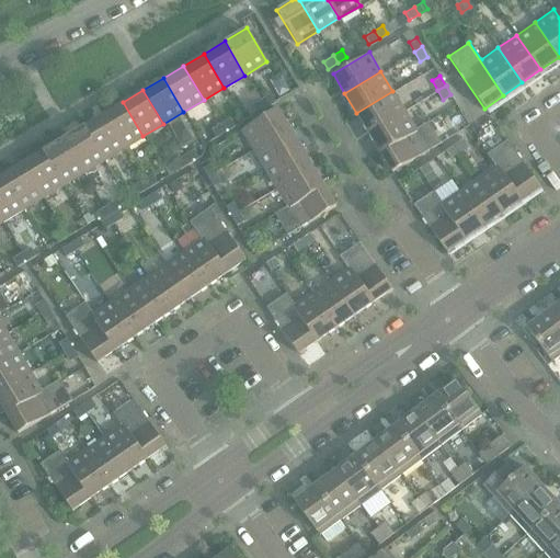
[(368,132),(404,111),(392,91),(356,113),(368,132)]
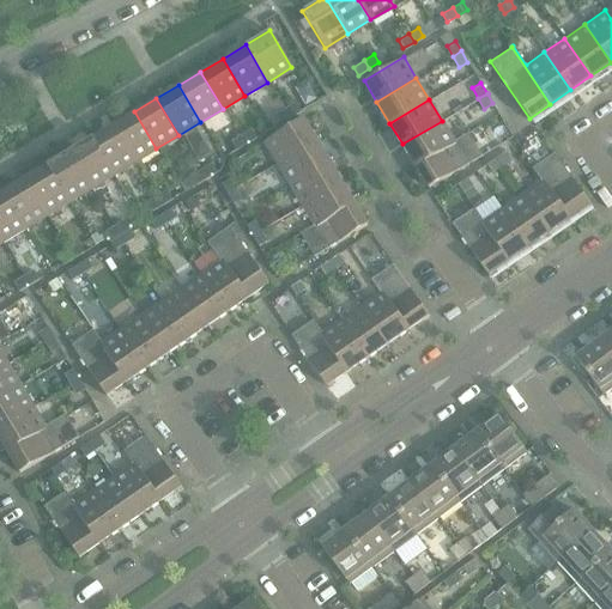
[(279,122),(300,110),(295,102),(274,114),(279,122)]
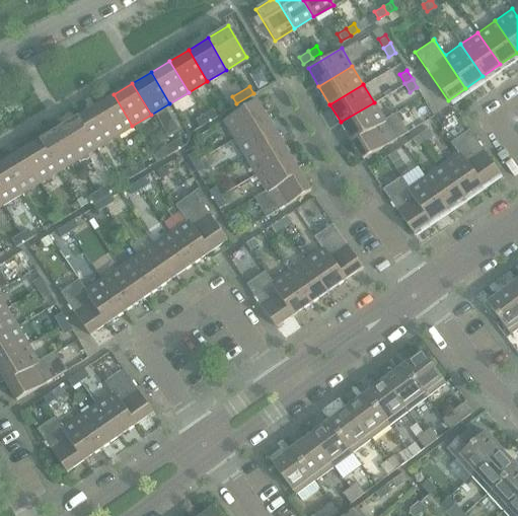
[(94,105),(114,137),(132,126),(114,94),(94,105)]
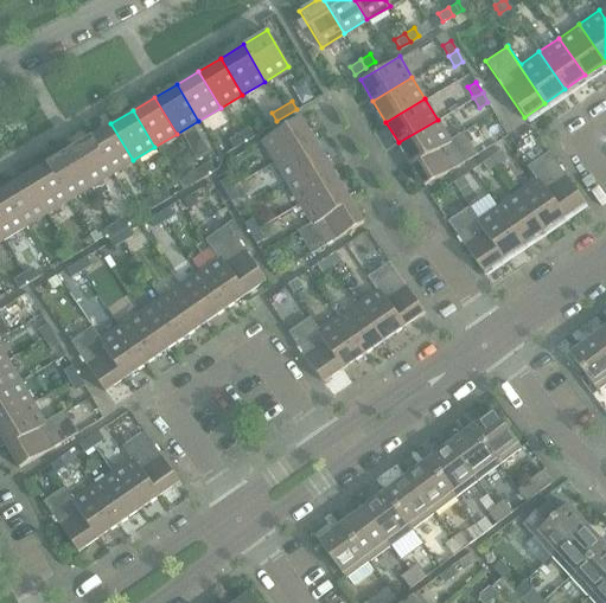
[(273,161),(312,138),(299,116),(260,140),(273,161)]
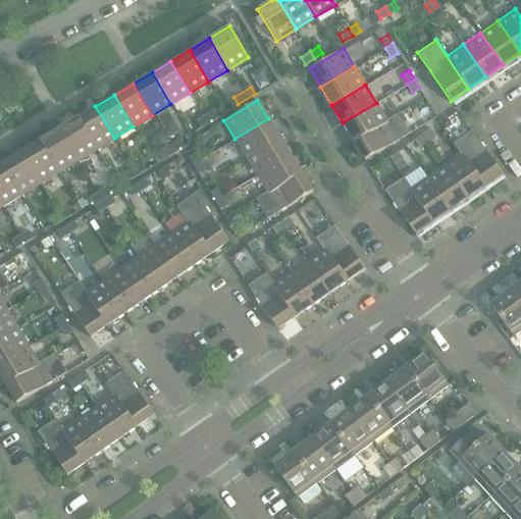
[(353,141),(398,113),(398,112),(385,119),(376,103),(343,122),(353,141)]
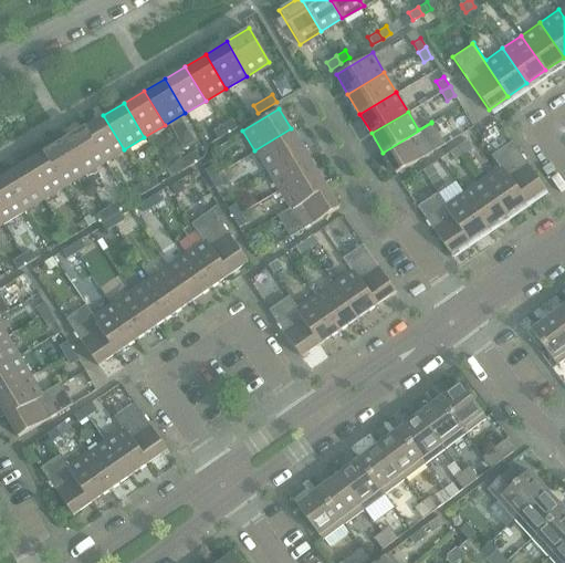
[(83,127),(103,162),(124,149),(103,115),(83,127)]
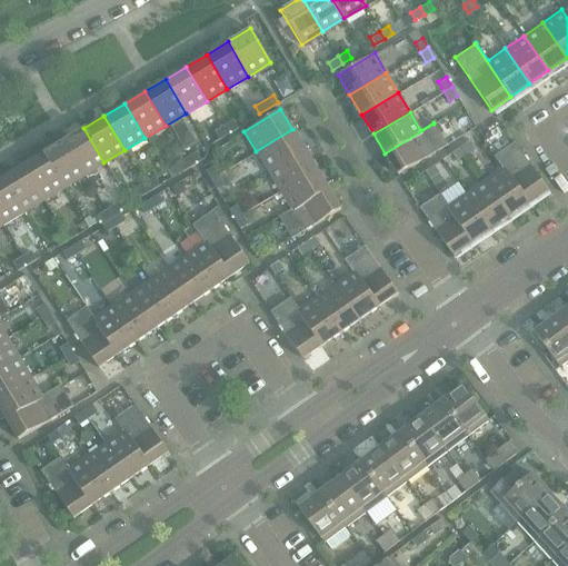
[(196,141),(181,118),(169,125),(183,148),(196,141)]
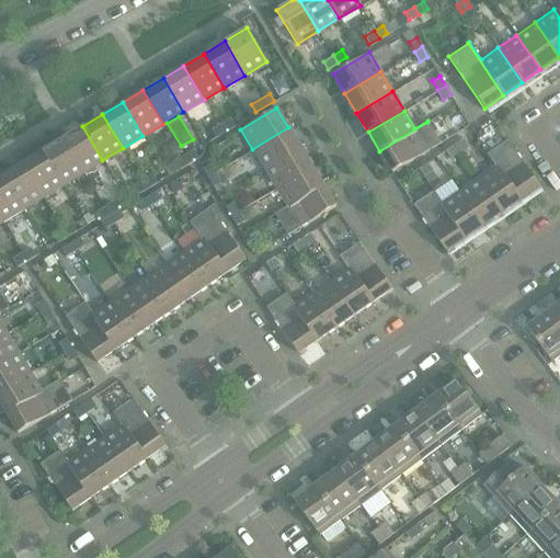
[(219,123),(224,131),(233,125),(229,117),(219,123)]
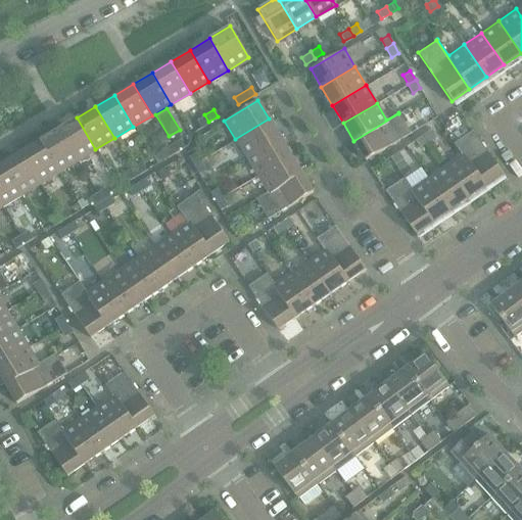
[(365,159),(410,132),(398,113),(353,141),(365,159)]
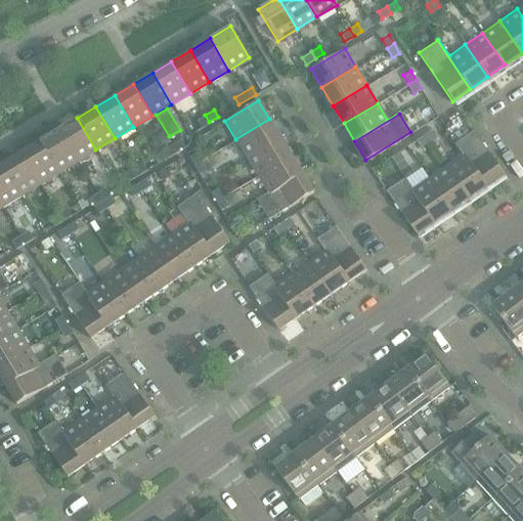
[(209,122),(205,115),(197,120),(201,127),(209,122)]
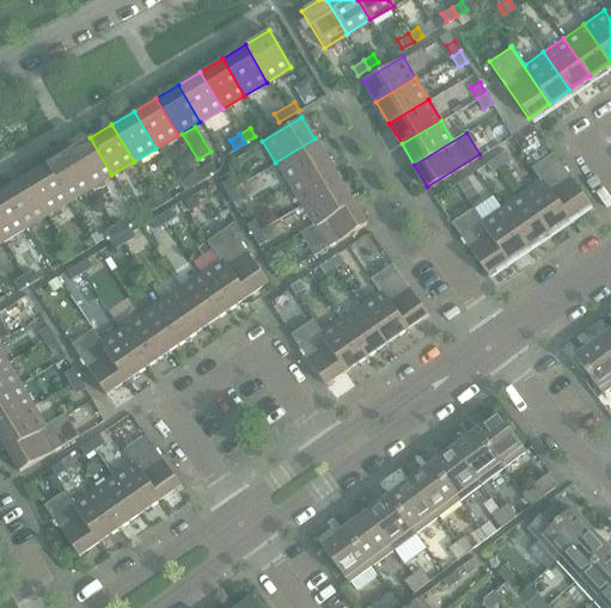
[(67,151),(90,188),(111,174),(90,137),(67,151)]
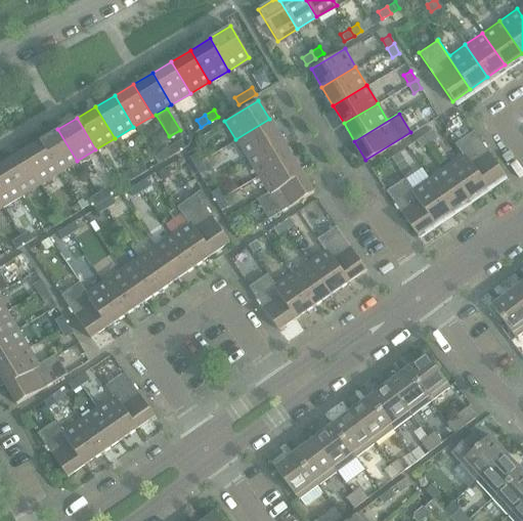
[(447,118),(441,122),(445,128),(449,126),(449,121),(447,118)]
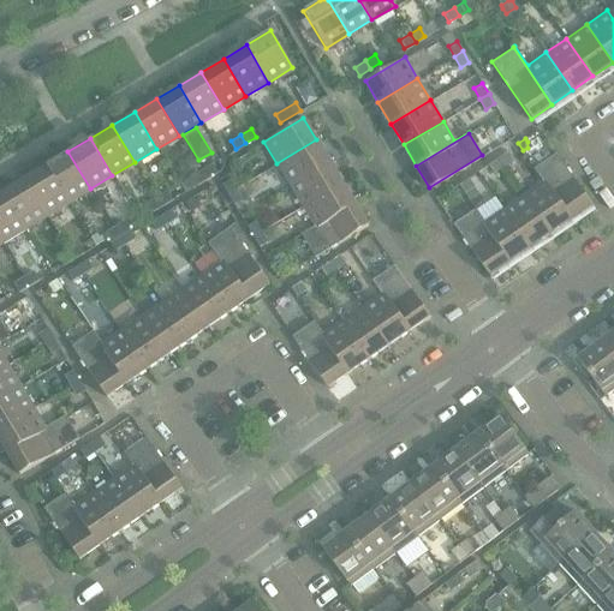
[(290,184),(329,161),(316,139),(276,163),(290,184)]
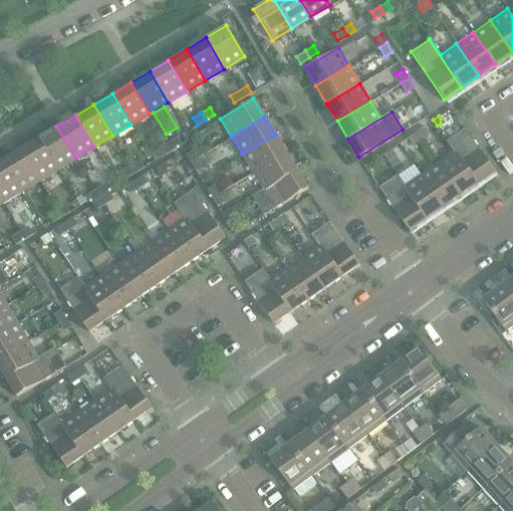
[(415,131),(420,138),(428,132),(424,124),(415,131)]
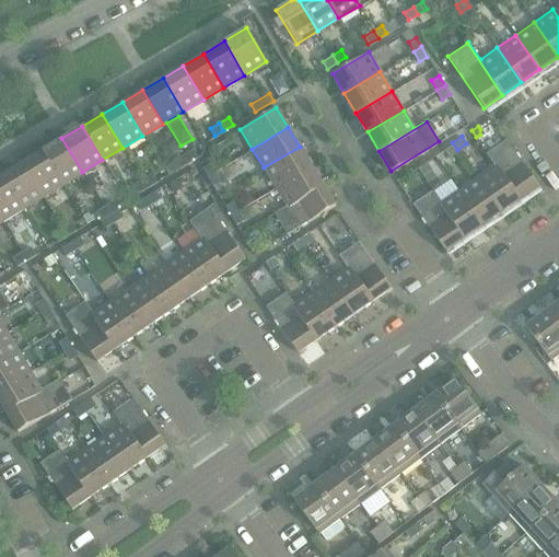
[(42,150),(61,185),(82,172),(61,138),(42,150)]
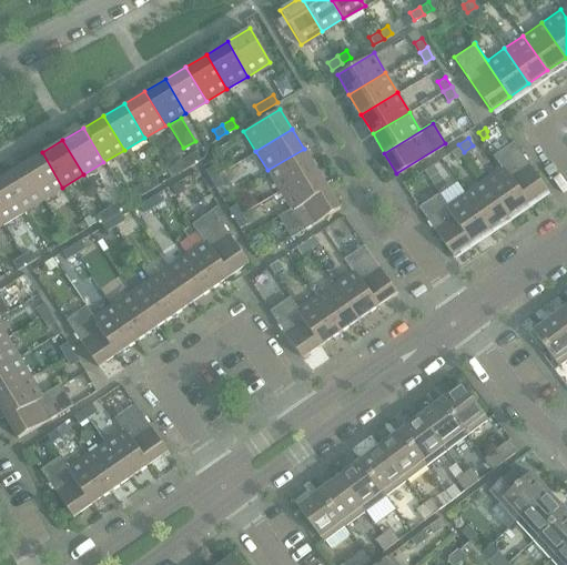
[(546,188),(513,141),(494,154),(526,201),(546,188)]
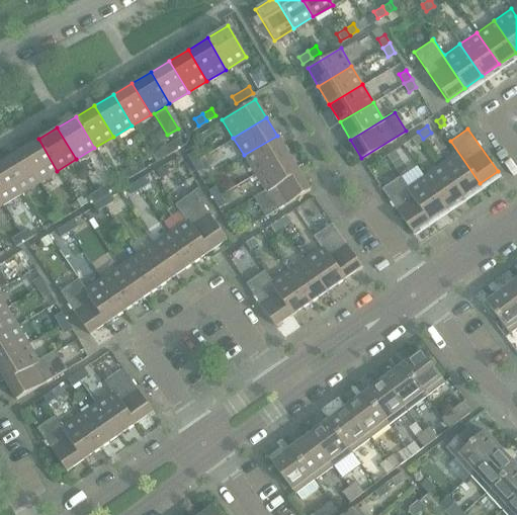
[(423,139),(418,132),(410,138),(415,145),(423,139)]
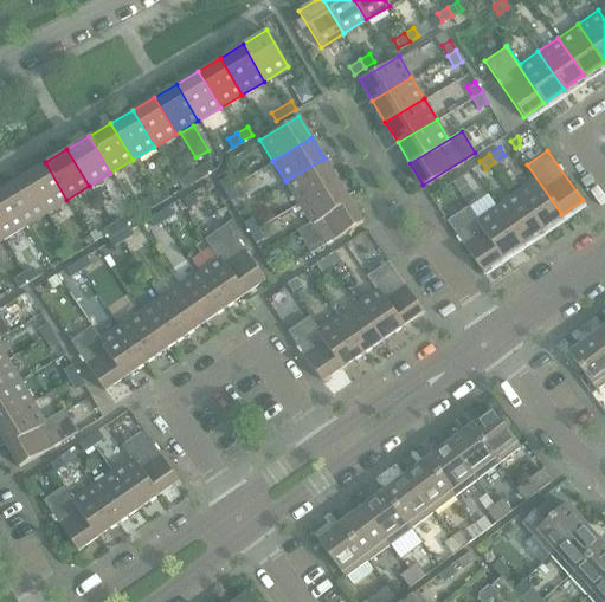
[(297,202),(336,179),(324,159),(285,181),(297,202)]
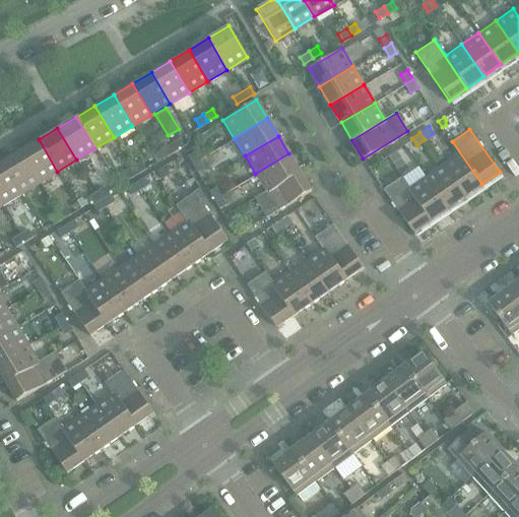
[(170,143),(174,150),(183,145),(179,138),(170,143)]
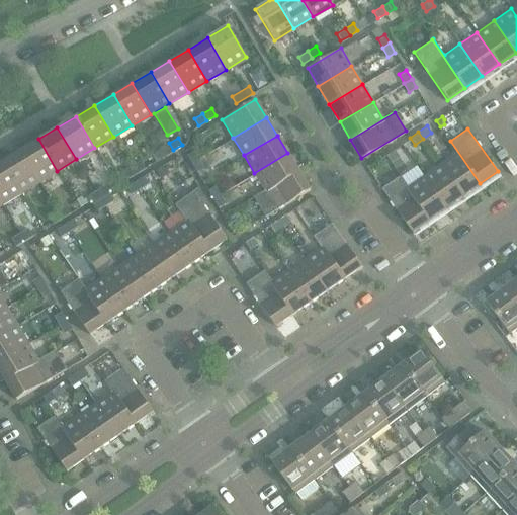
[(19,151),(38,182),(57,171),(38,139),(19,151)]
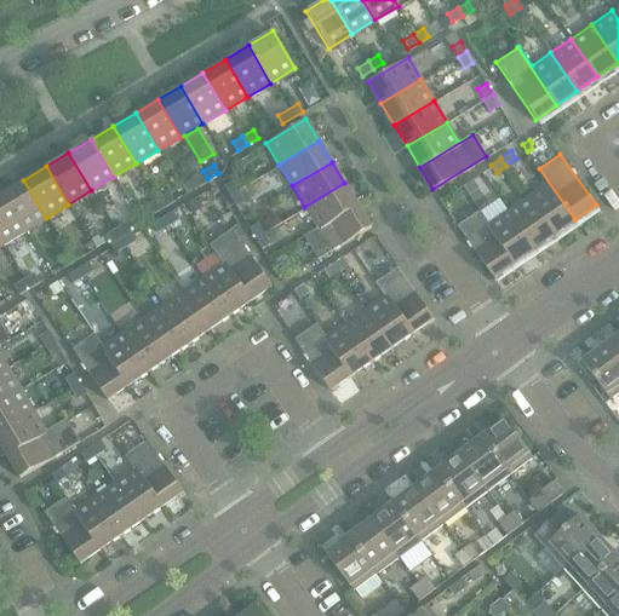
[(528,195),(554,234),(574,219),(539,168),(538,170),(546,182),(528,195)]
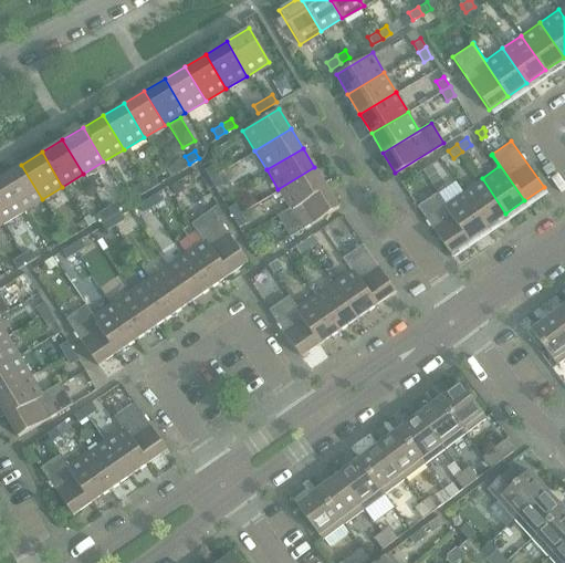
[(189,164),(185,156),(176,162),(180,169),(189,164)]
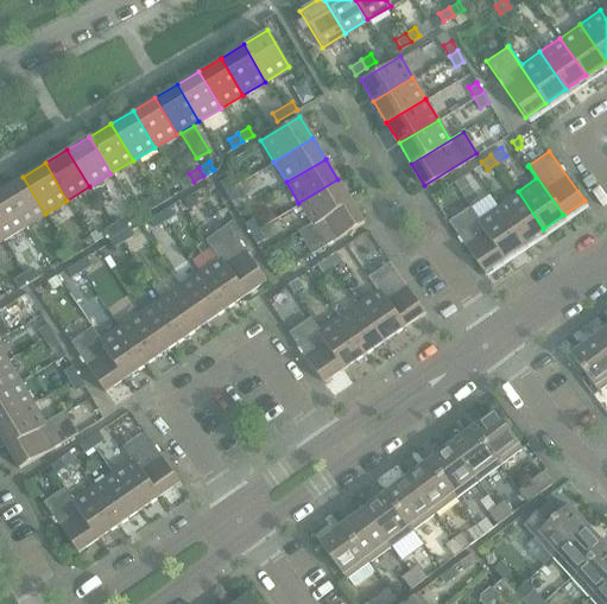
[(462,175),(453,182),(459,190),(468,183),(462,175)]
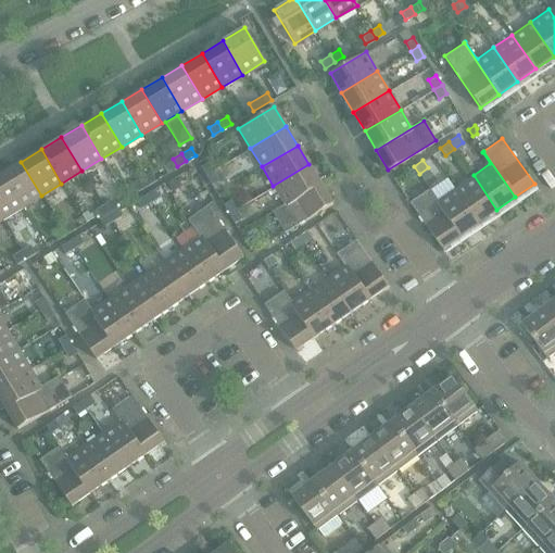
[(204,174),(212,170),(206,161),(199,165),(204,174)]
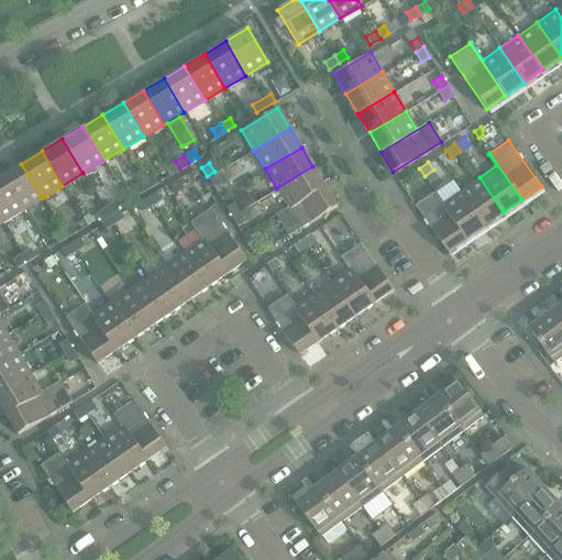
[(1,176),(21,210),(42,198),(21,164),(1,176)]
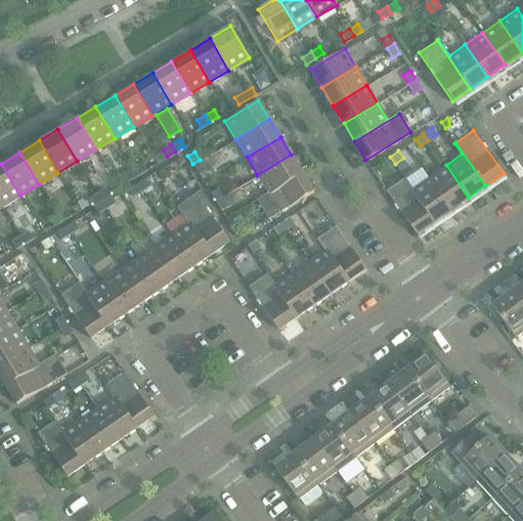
[(257,201),(302,173),(291,155),(257,175),(267,191),(256,199),(257,201)]
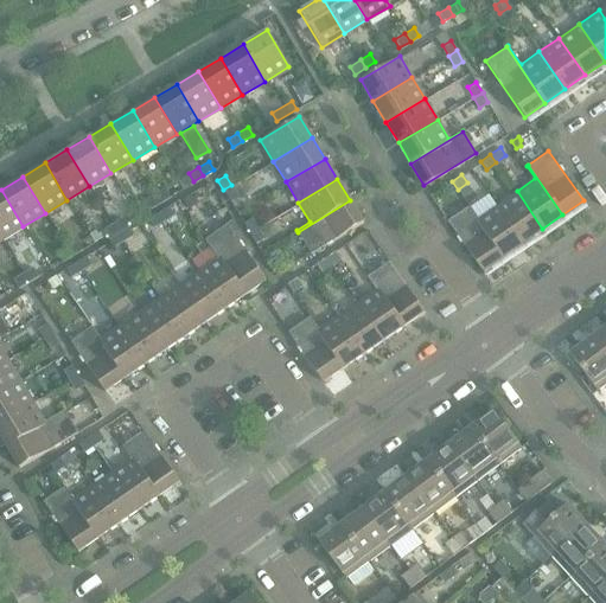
[(231,185),(223,190),(230,200),(238,196),(231,185)]
